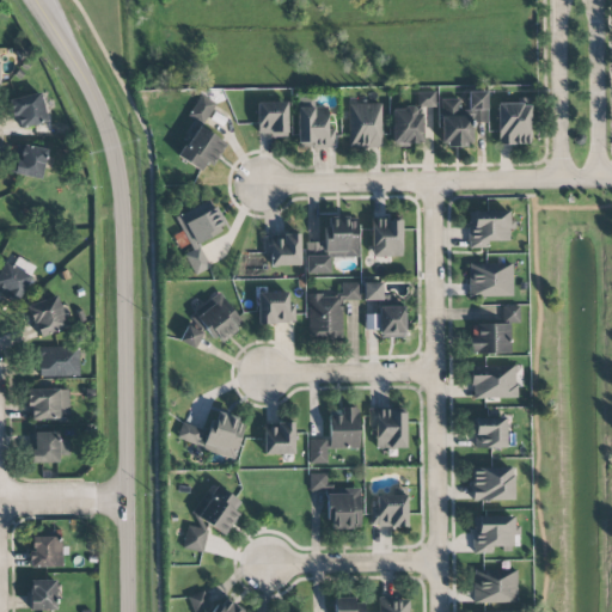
[(487,91),(464,92),(464,99),(440,99),(440,147),(471,147),(471,123),(487,122),(487,91)]
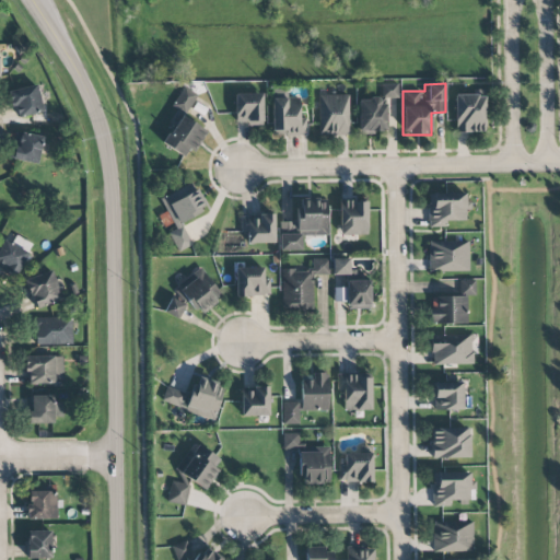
[(15,118),(43,112),(36,84),(9,91),(15,118)]
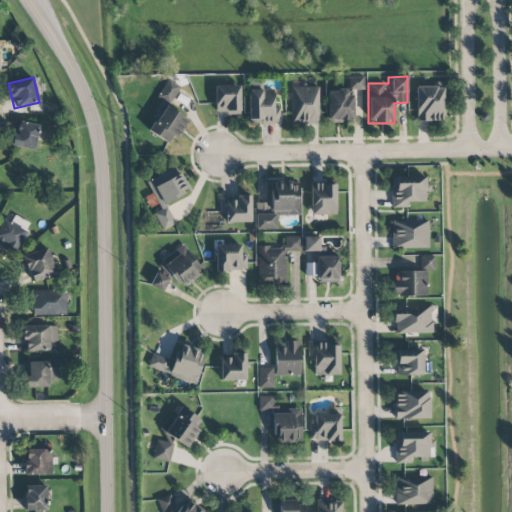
[(364,77),(349,77),(349,89),(364,89),(364,77)]
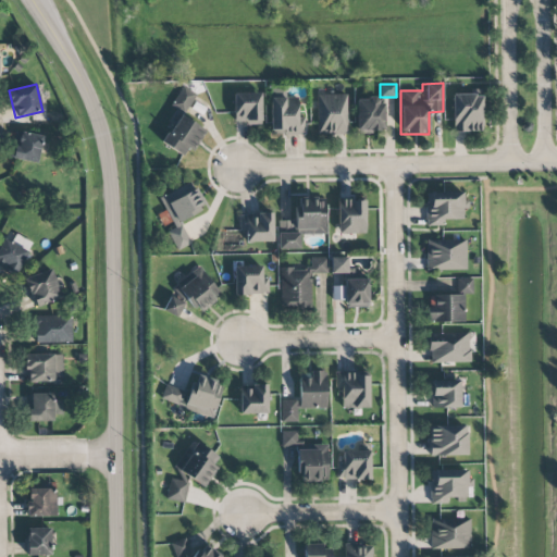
[(171,108),(184,114),(195,93),(182,86),(171,108)]
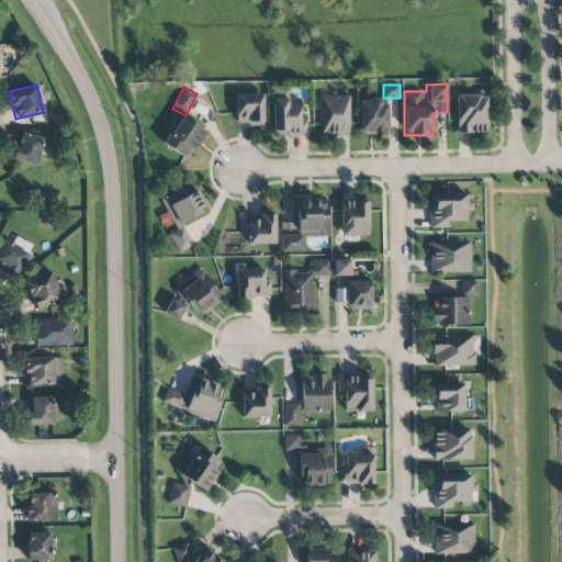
[(304,135),(303,98),(288,98),(288,89),(272,90),(272,136),(304,135)]
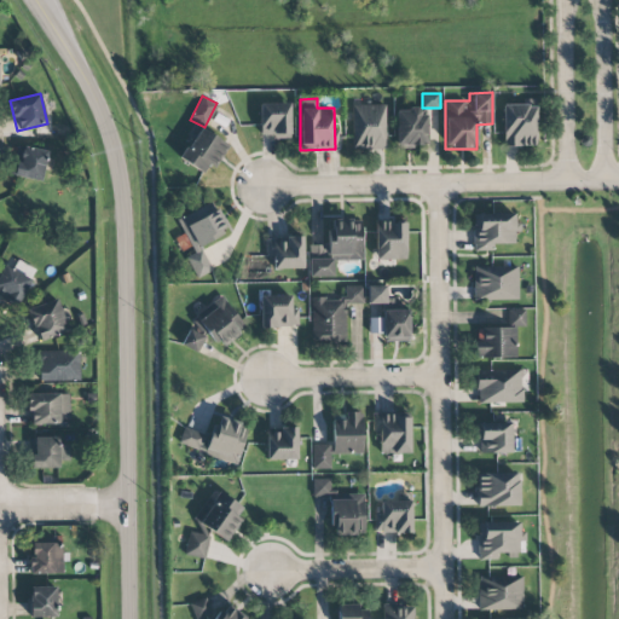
[(290,103),(259,103),(260,138),(290,137),(290,103)]
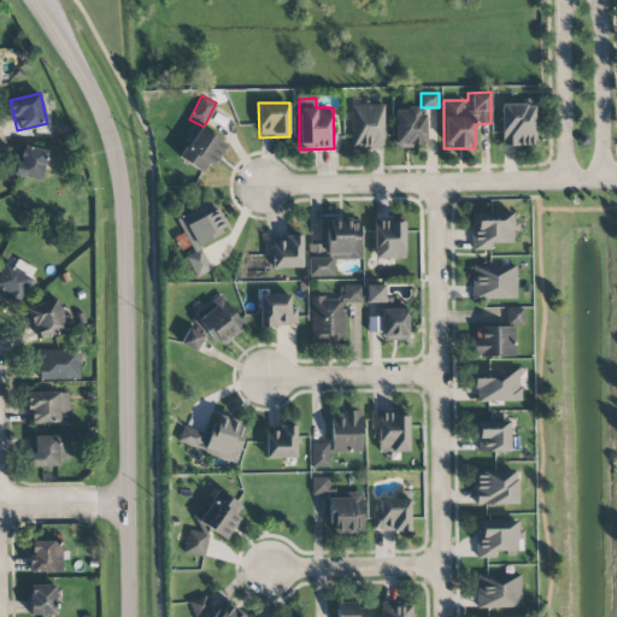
[(351,105),(352,150),(385,148),(383,104),(351,105)]
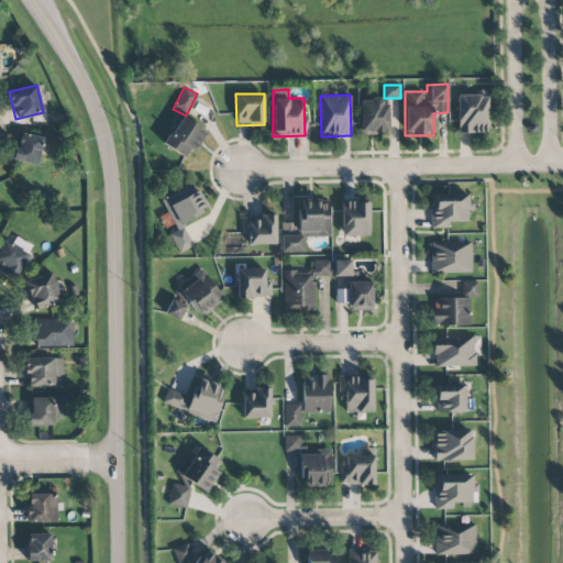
[(456,96),(457,133),(487,133),(487,96),(456,96)]
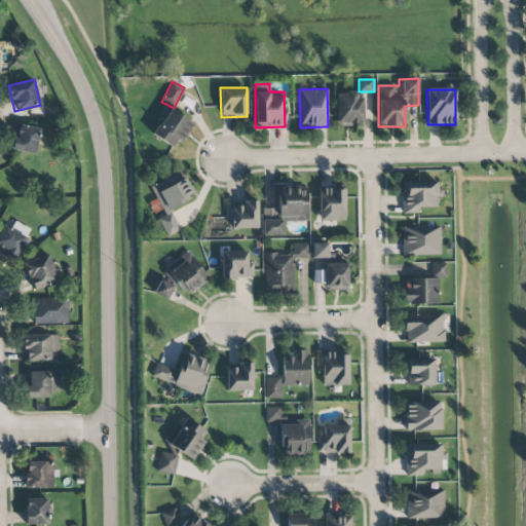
[(363,95),(337,94),(336,123),(363,123),(363,95)]
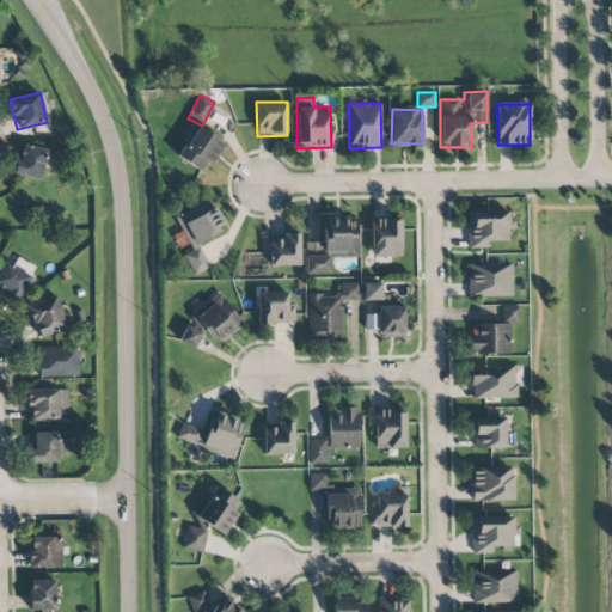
[(224,142),(199,126),(177,157),(202,173),(224,142)]
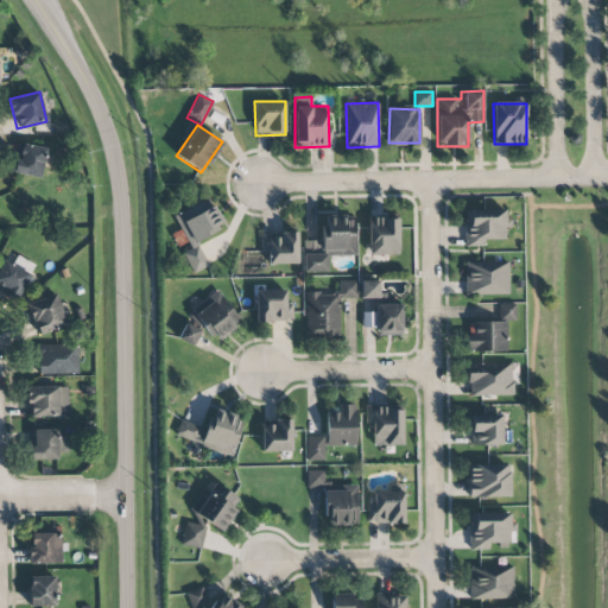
[(46,149),(17,143),(11,172),(40,178),(46,149)]
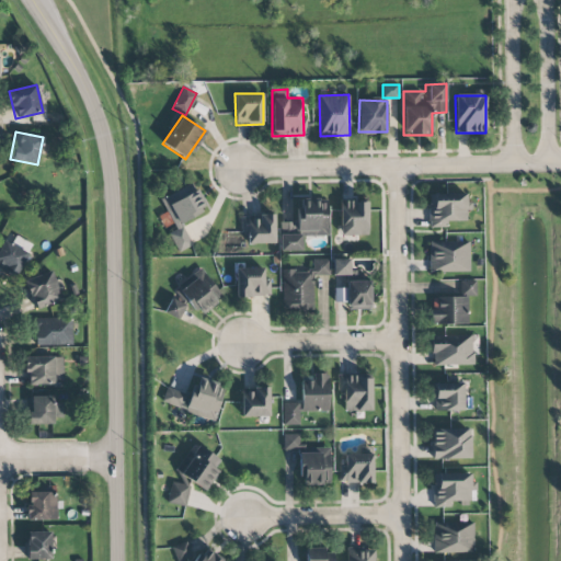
[(206,208),(193,182),(160,198),(175,229),(168,233),(178,252),(192,244),(181,221),(206,208)]
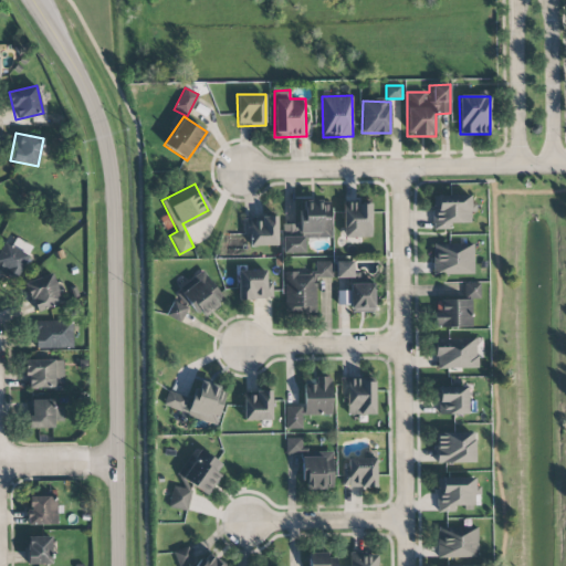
[(433,230),(451,229),(451,223),(471,223),(471,212),(475,212),(475,203),(470,205),(470,195),(432,196),(433,230)]
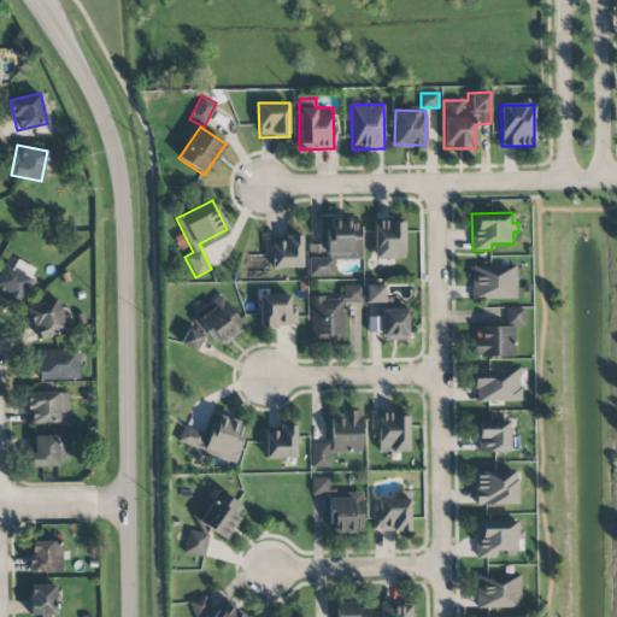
[(325,254),(335,254),(335,259),(360,260),(362,222),(333,222),(333,230),(325,230),(325,254)]
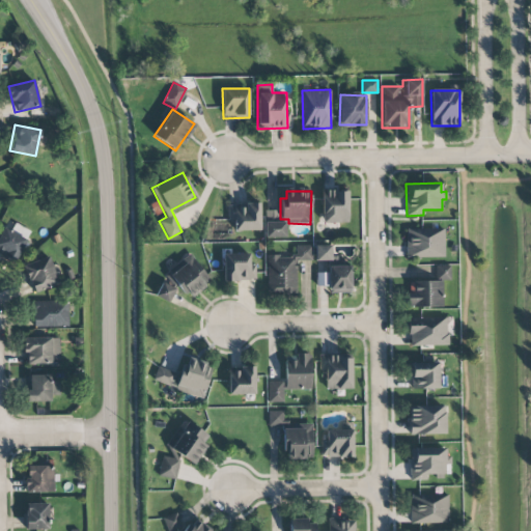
[(323,223),(348,223),(347,191),(322,191),(323,223)]
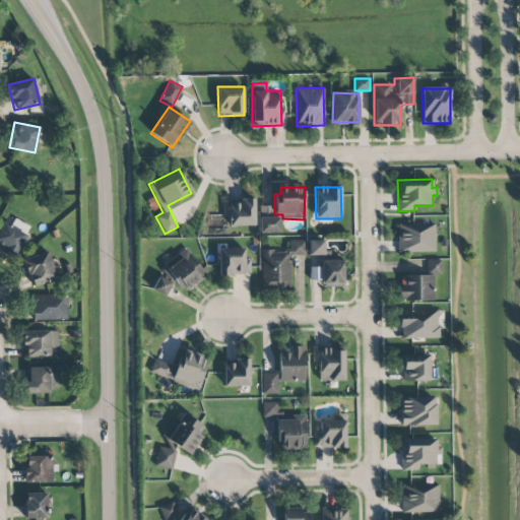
[(230,225),(255,225),(254,199),(223,200),(223,216),(230,216),(230,225)]
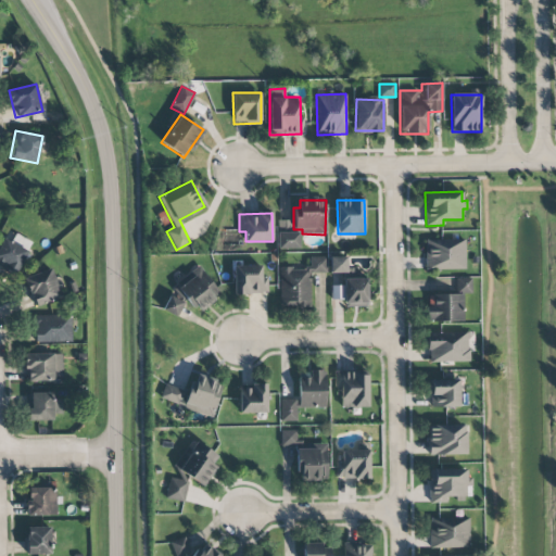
[(292,219),(277,220),(277,249),(299,249),(299,232),(292,234),(292,219)]
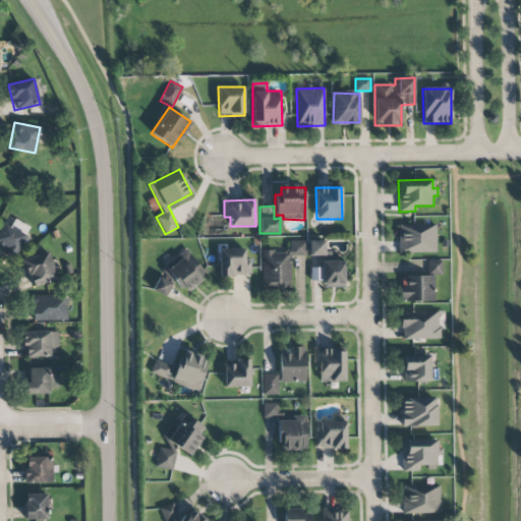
[(30,228),(15,219),(10,226),(24,235),(30,228)]
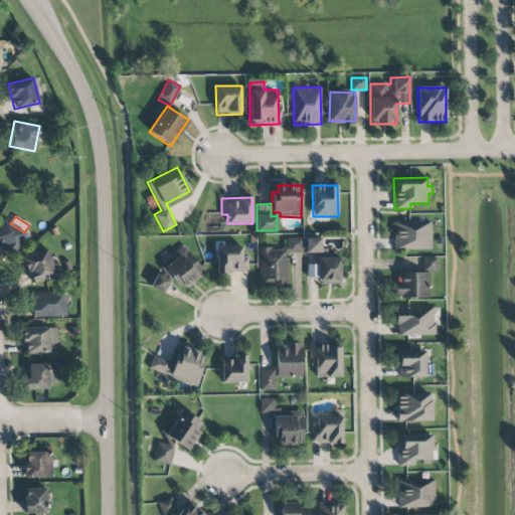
[(0,225),(0,246),(14,254),(25,232),(3,221),(0,225)]
